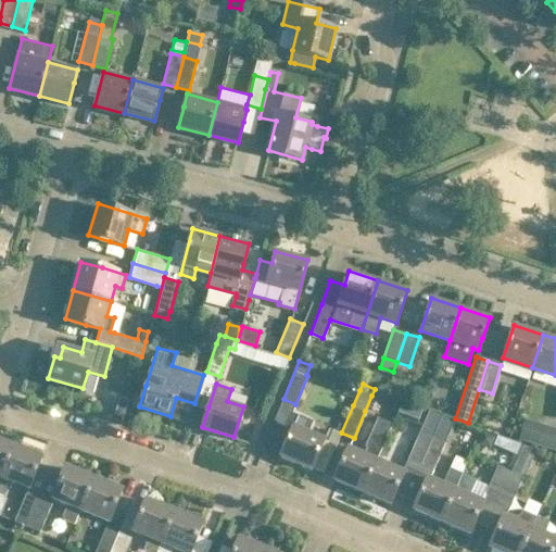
[(408,459),(420,464),(432,436),(431,435),(438,418),(441,413),(429,409),(425,421),(408,459)]
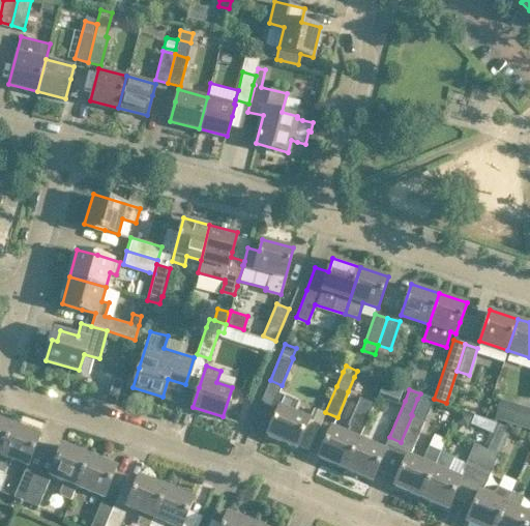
[(297,446),(308,418),(294,412),(299,401),(285,393),(267,433),(297,446)]
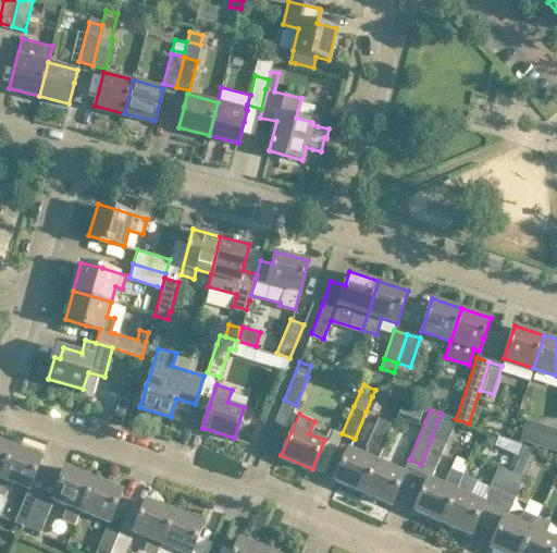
[(335,479),(362,491),(376,461),(375,459),(393,424),(378,416),(363,446),(367,447),(363,454),(348,447),(335,479)]
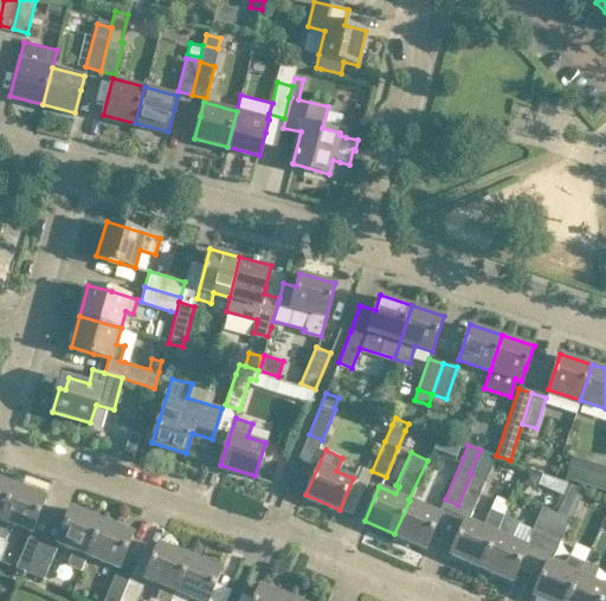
[(605,464),(572,454),(565,477),(605,489),(605,464)]
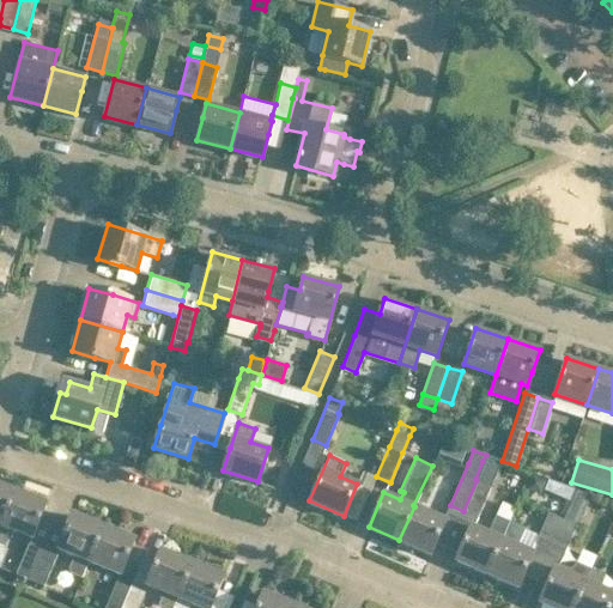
[(491,486),(490,486),(477,480),(463,511),(478,517),(491,486)]
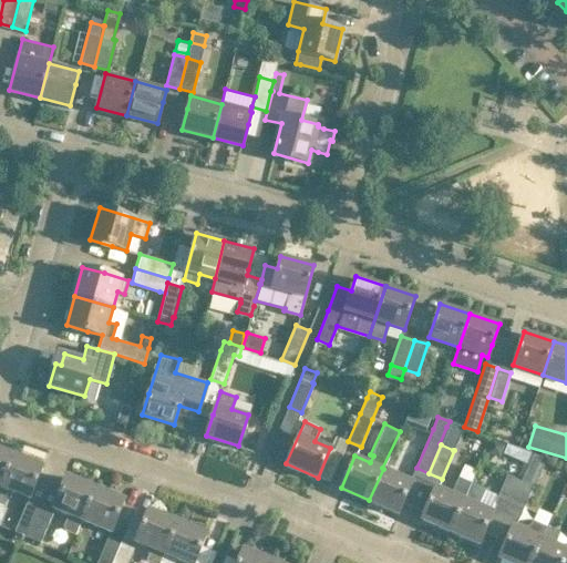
[(0,484),(1,485),(13,453),(0,447),(0,484)]
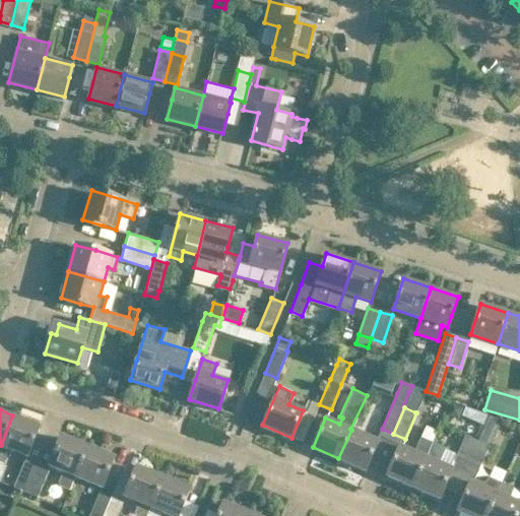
[(12,415),(1,445),(27,455),(40,427),(12,415)]
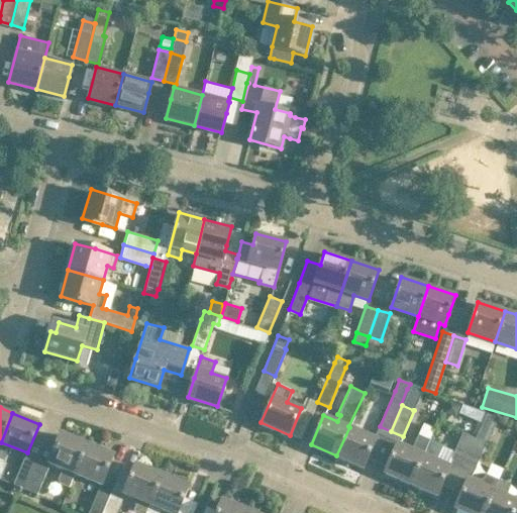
[(475,468),(486,441),(488,442),(493,429),(498,418),(486,413),(475,437),(474,436),(462,463),(475,468)]
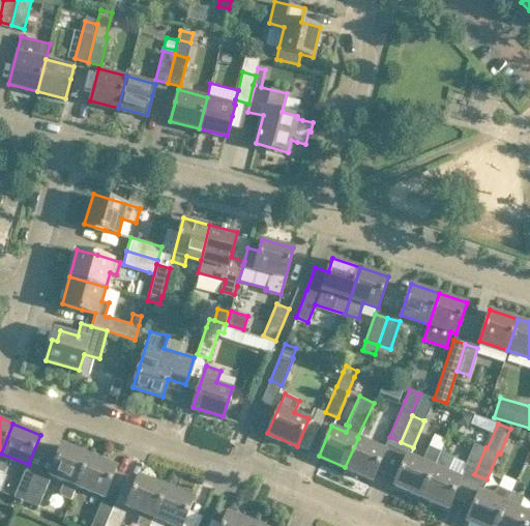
[(373,478),(385,449),(358,438),(345,467),(373,478)]
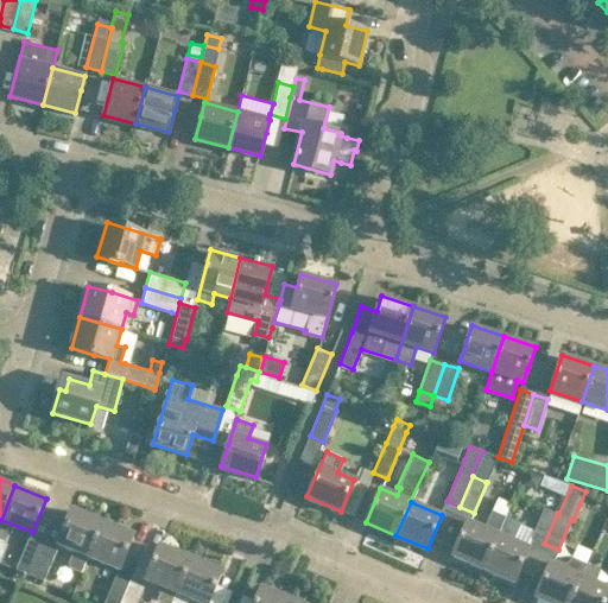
[(88,556),(102,521),(71,508),(57,543),(74,550),(68,562),(70,566),(81,571),(87,556),(88,556)]
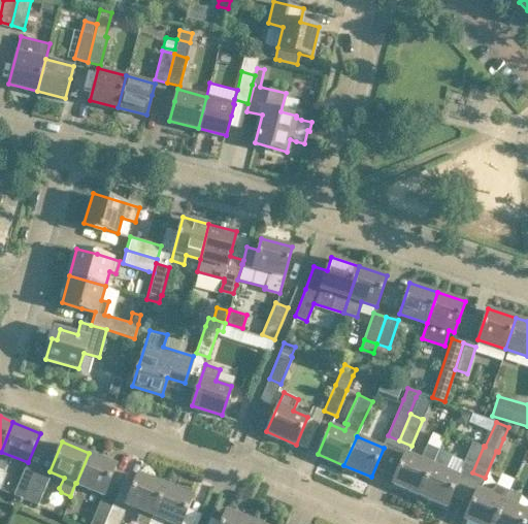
[(460,467),(472,472),(484,446),(472,441),(460,467)]
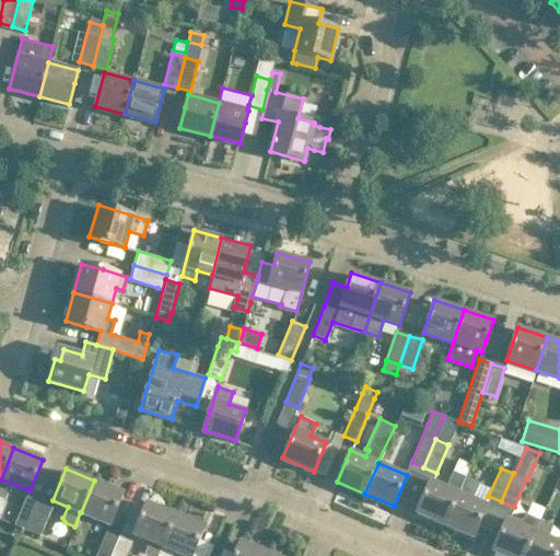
[(445,523),(466,475),(452,470),(444,488),(430,482),(417,511),(445,523)]
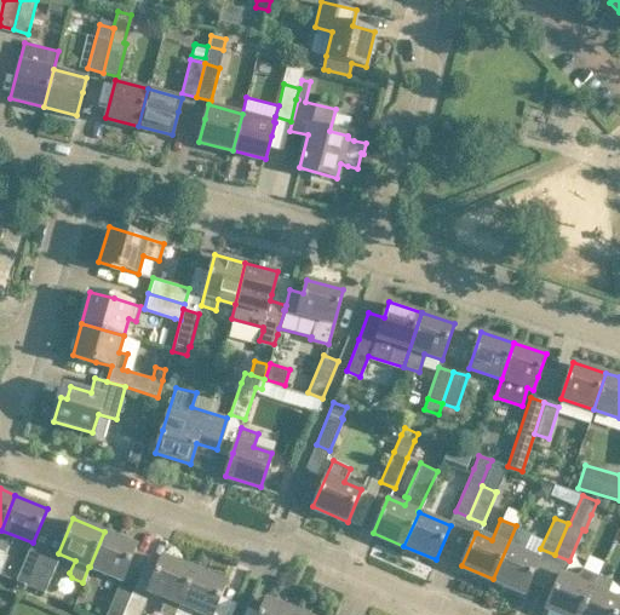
[(516,526),(493,579),(524,593),(539,559),(522,553),(530,533),(516,526)]
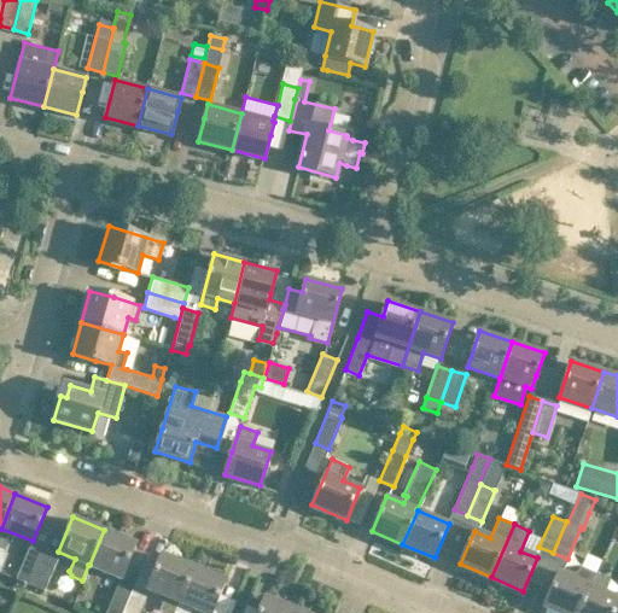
[(104,530),(89,565),(122,578),(135,543),(104,530)]
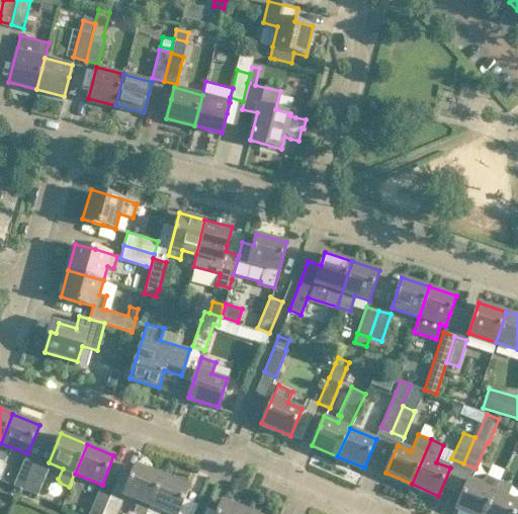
[(14,485),(26,489),(36,463),(24,458),(14,485)]
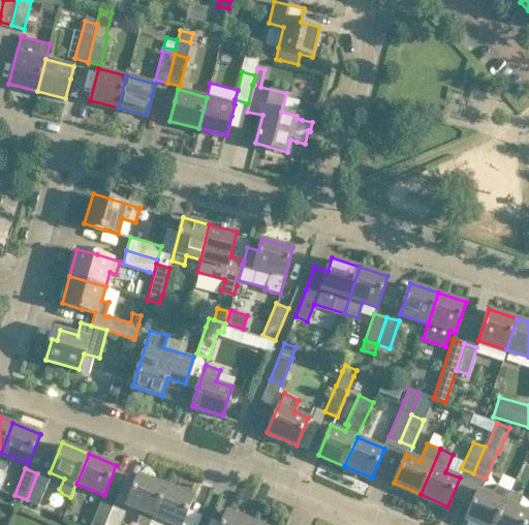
[(37,473),(27,499),(39,504),(50,479),(37,473)]
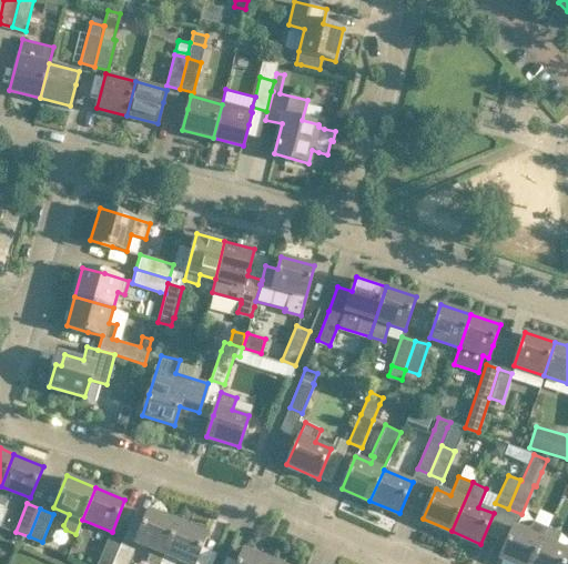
[(146,561),(154,563),(160,563),(178,521),(149,509),(135,541),(151,547),(146,561)]
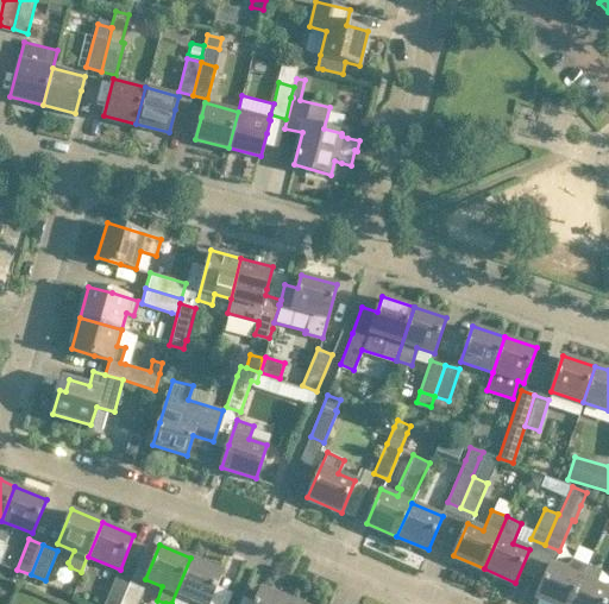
[(552,603),(569,603),(586,564),(572,557),(570,561),(565,564),(554,559),(552,565),(551,564),(537,597),(552,603)]
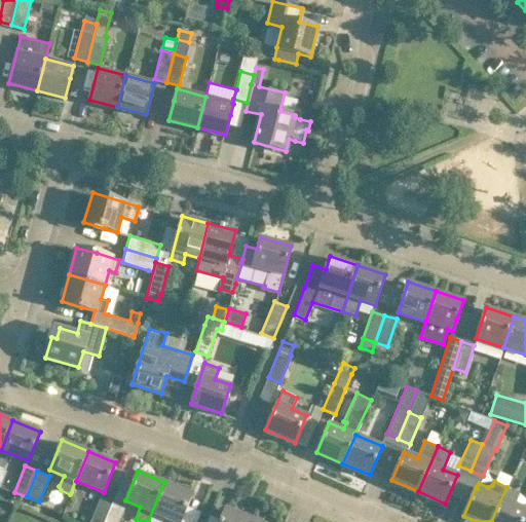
[(160,521),(163,517),(176,521),(180,521),(192,493),(164,482),(148,521),(160,521)]
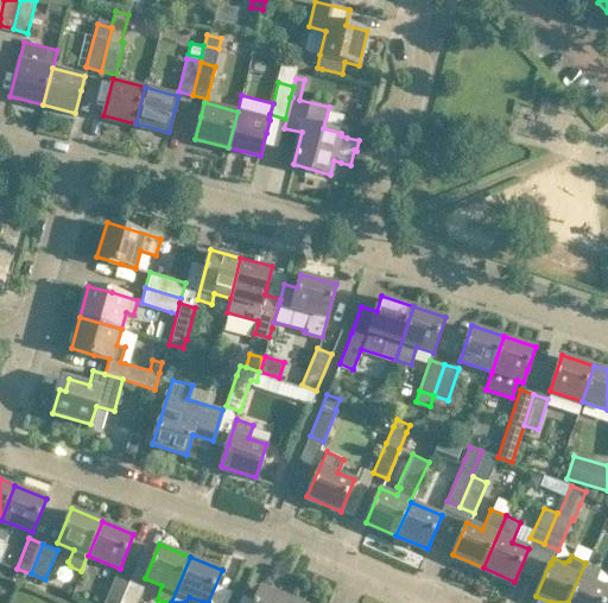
[(605,602),(606,601),(607,596),(607,588),(594,582),(600,569),(586,563),(568,602),(605,602)]
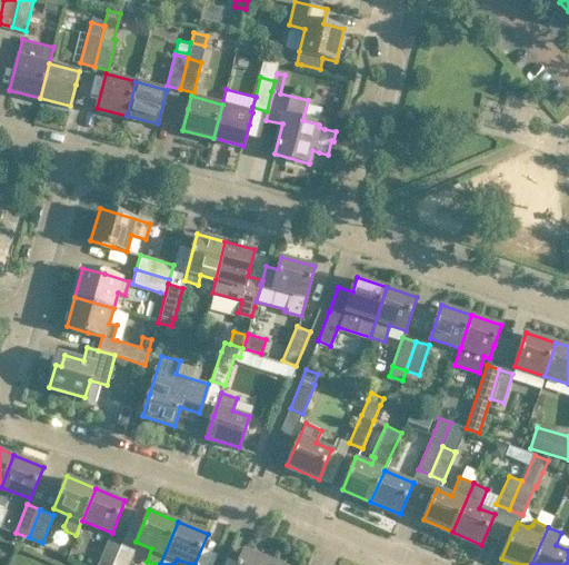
[(98,564),(112,564),(121,545),(109,539),(98,564)]
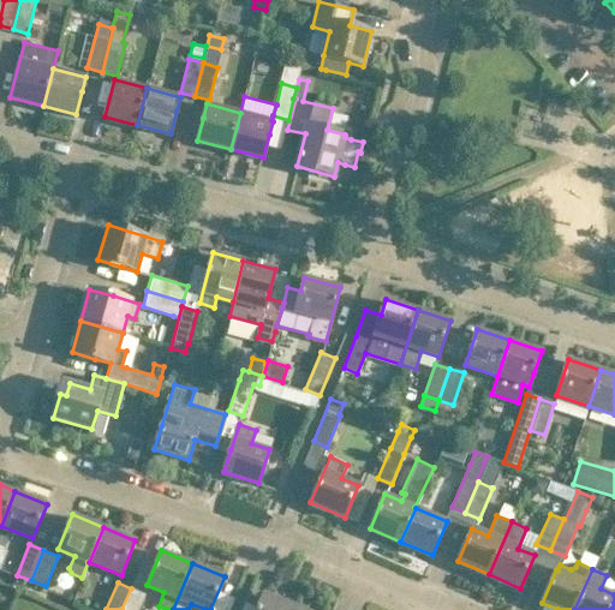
[(131,588),(121,609),(138,609),(145,593),(131,588)]
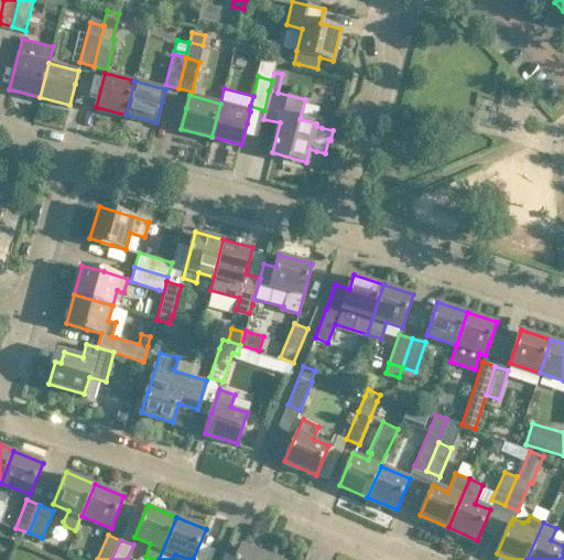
[(235,559),(268,559),(270,557),(242,545),(235,559)]
